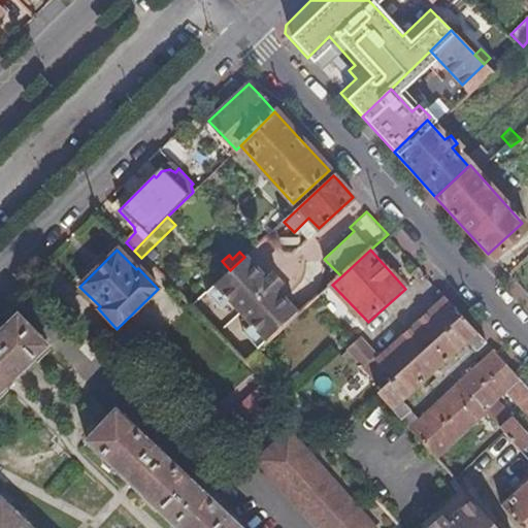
[(228,303),(253,329),(267,344),(301,314),(276,287),(278,285),(279,282),(278,279),(273,274),(267,275),(248,255),(244,257),(230,270),(204,294),(215,305),(224,297),(228,303)]
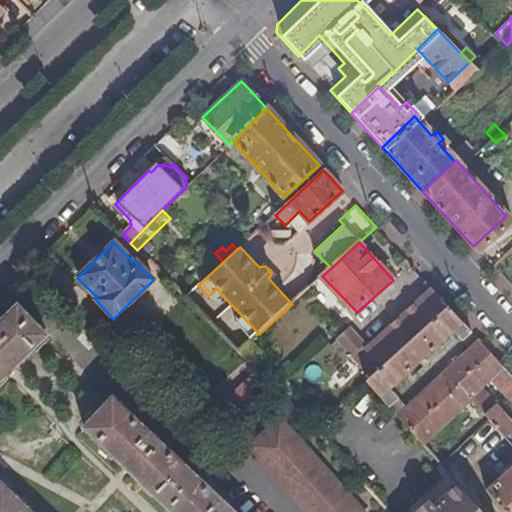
[(217,288),(208,296),(213,300),(221,294),(217,288)]
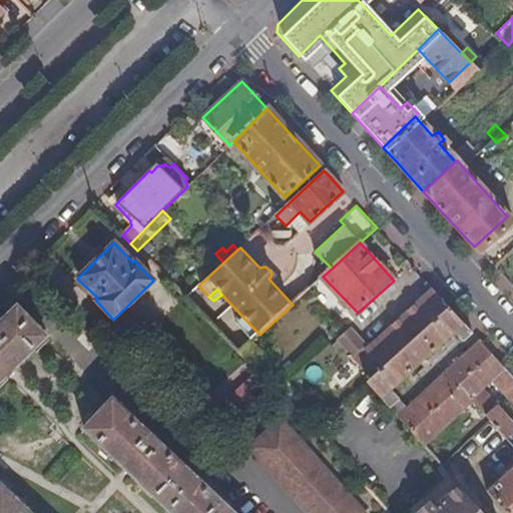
[(366,352),(355,362),(371,380),(449,307),(433,290),(366,352)]
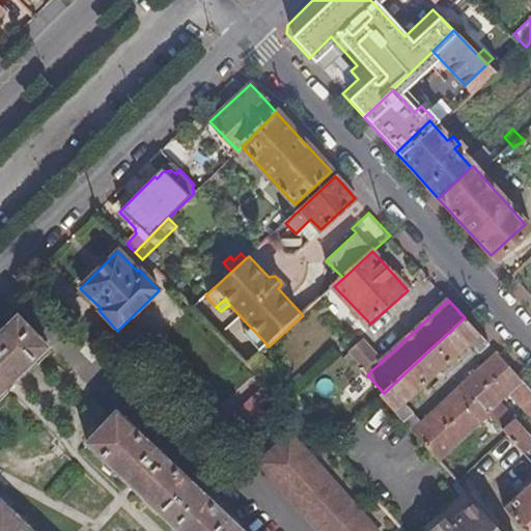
[(481,353),(491,345),(484,339),(465,317),(384,393),(380,397),(436,458),(460,436),(486,414),(523,381),(498,353),(421,422),(404,404),(471,342),(481,353)]
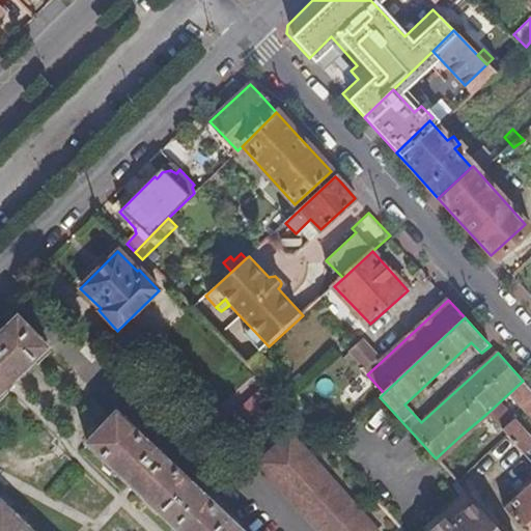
[(0,394),(47,350),(16,318),(0,333),(0,394)]
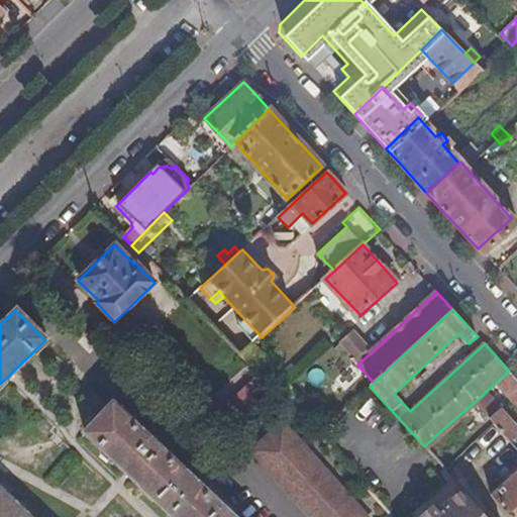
[(247,322),(238,329),(253,345),(262,337),(247,322)]
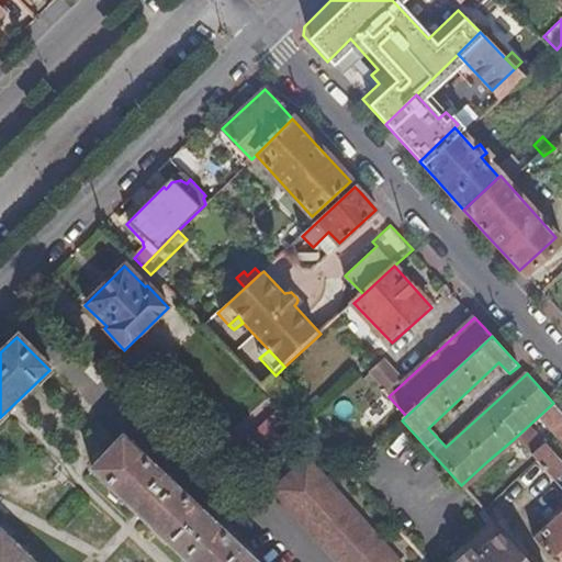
[(369,374),(384,392),(396,381),(381,363),(369,374)]
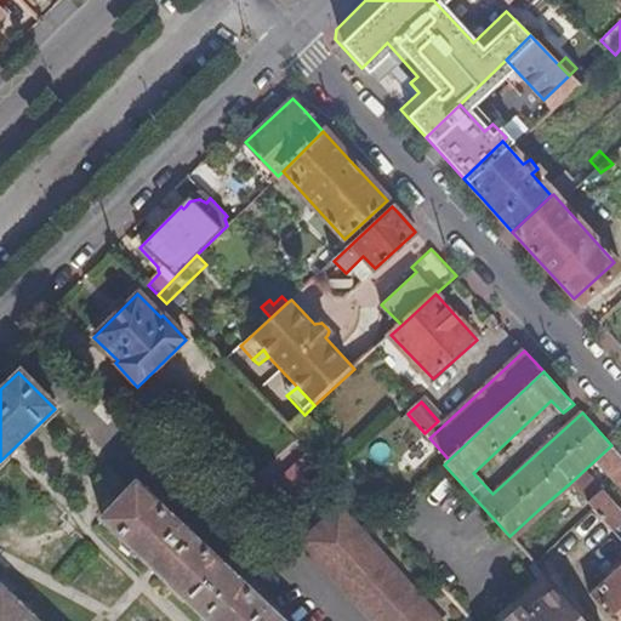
[(438,421),(425,433),(429,438),(443,426),(438,421)]
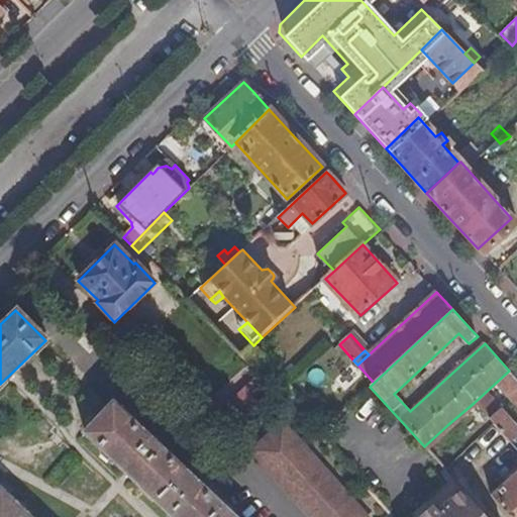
[(494,424),(512,444),(516,439),(516,427),(505,414),(514,405),(516,409),(516,379),(509,371),(474,403),(494,424)]
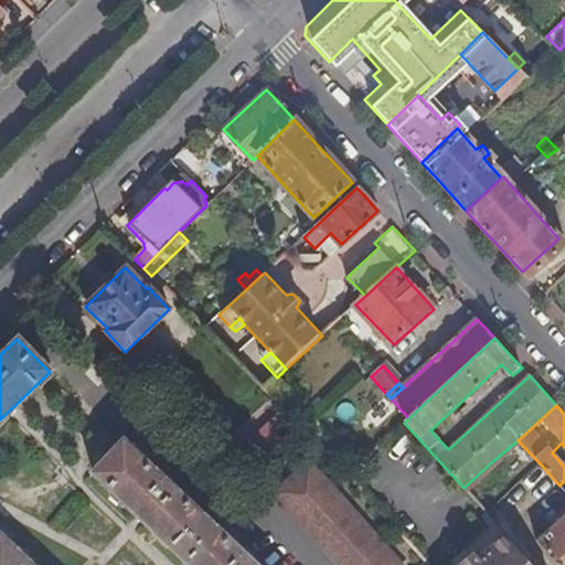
[(92,470),(182,564),(246,564),(124,438),(92,470)]
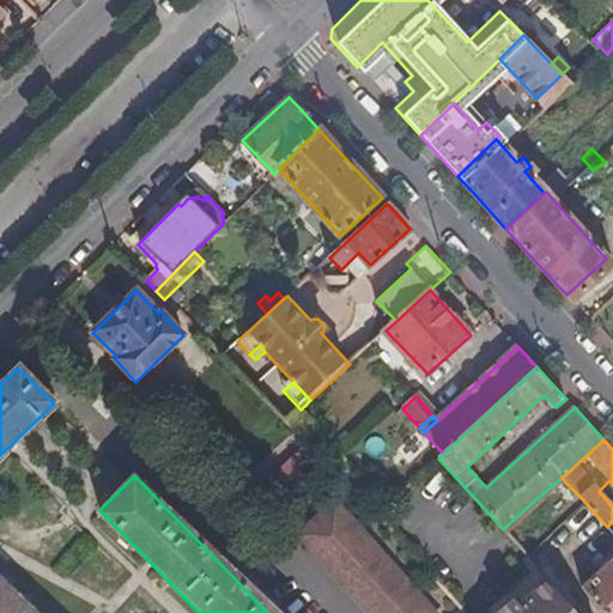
[(607,527),(586,503),(562,526),(583,548),(607,527)]
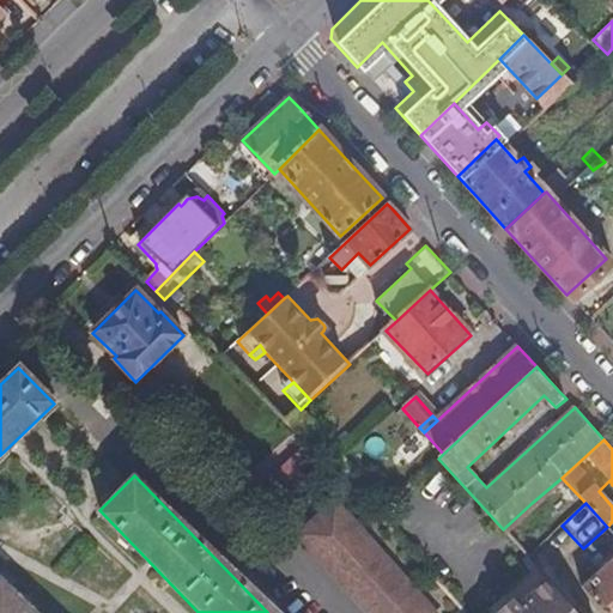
[(371,612),(437,612),(337,504),(301,536),(371,612)]
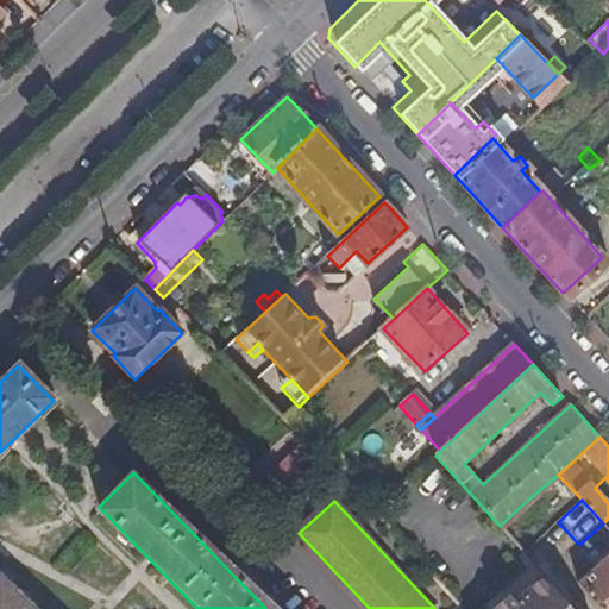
[(608,608),(608,552),(578,583),(602,608),(608,608)]
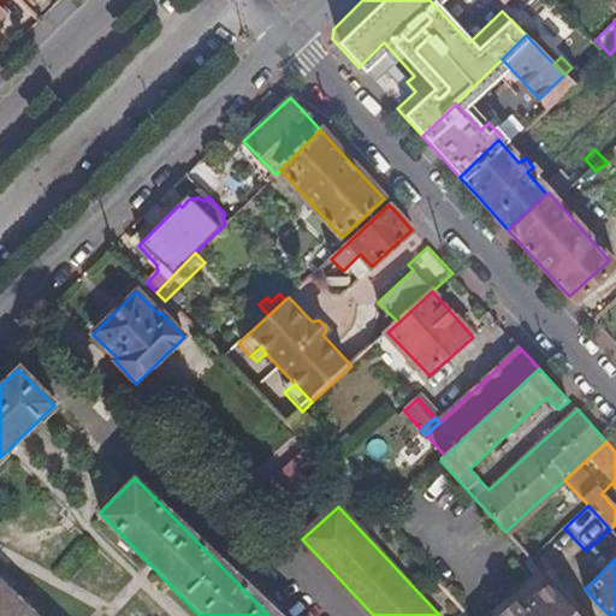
[(551,581),(539,568),(497,608),(503,615),(517,600),(523,606),(551,581)]
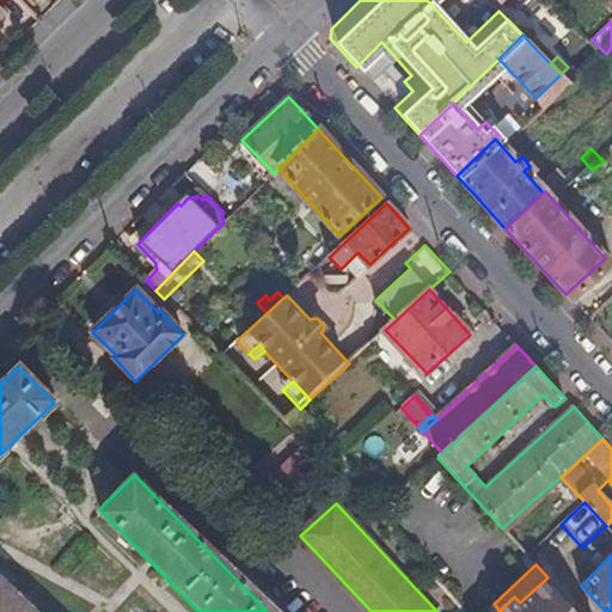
[(500,611),(579,611),(548,577),(520,603),(514,597),(500,611)]
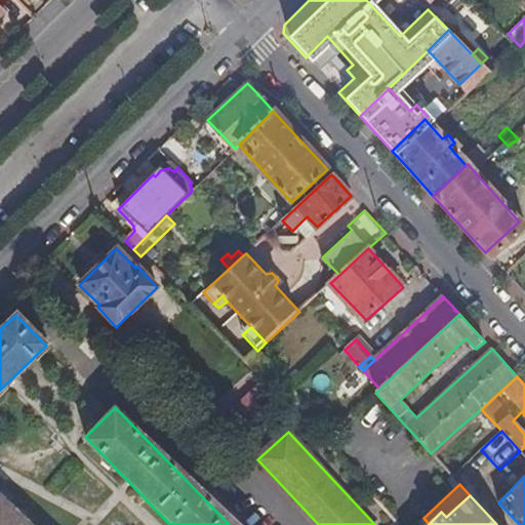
[(0,499),(0,524),(29,524),(1,498),(0,499)]
